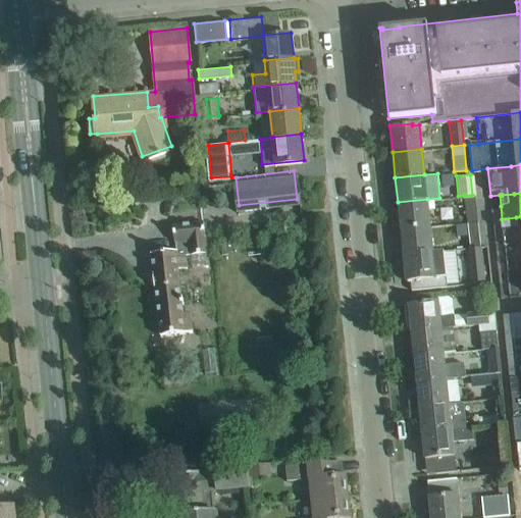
[(472,195),(464,196),(466,221),(474,220),(472,195)]
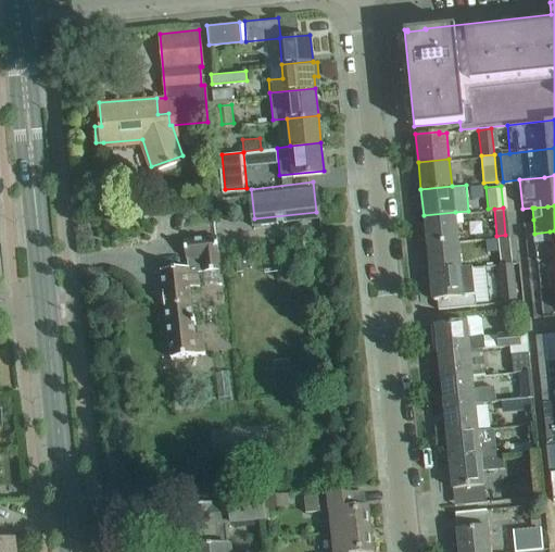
[(455,212),(424,215),(427,242),(457,239),(455,212)]
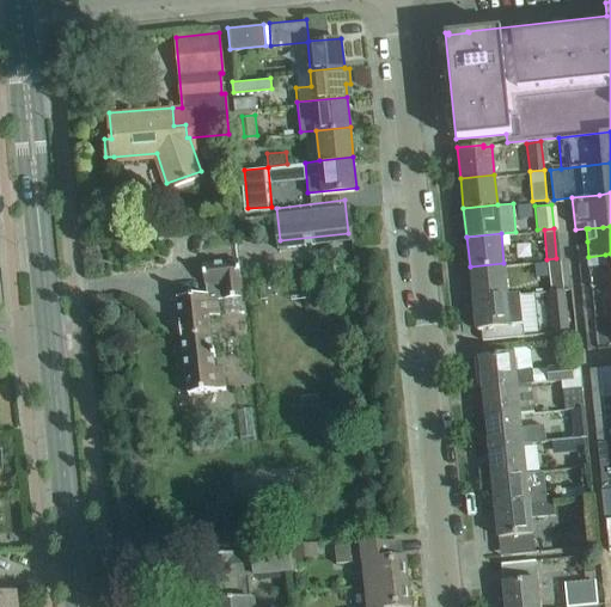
[(587,241),(576,243),(578,259),(590,258),(588,257),(587,241)]
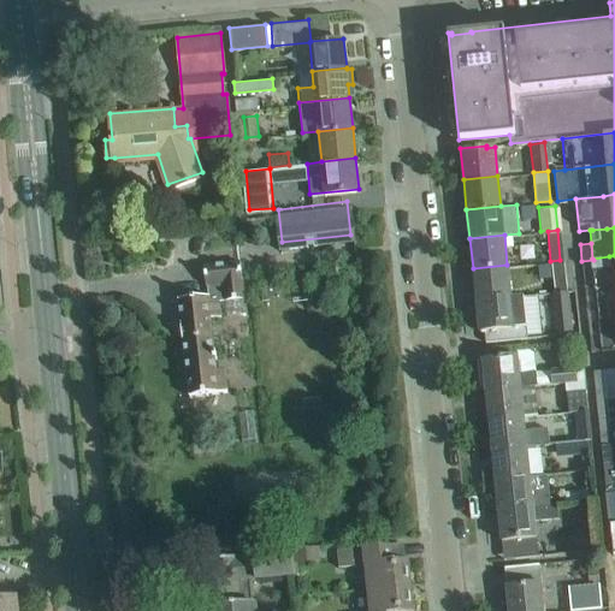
[(614,255),(609,256),(592,259),(593,260),(595,274),(596,289),(613,288),(614,286),(614,255)]
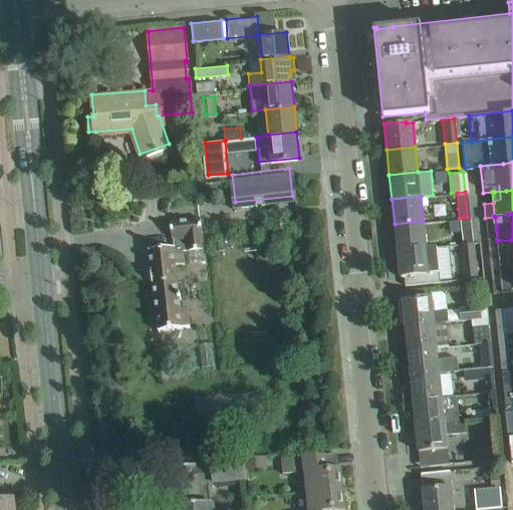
[(198,216),(189,217),(170,220),(171,236),(172,236),(173,245),(149,248),(158,328),(182,326),(174,263),(183,262),(182,249),(202,246),(198,216)]
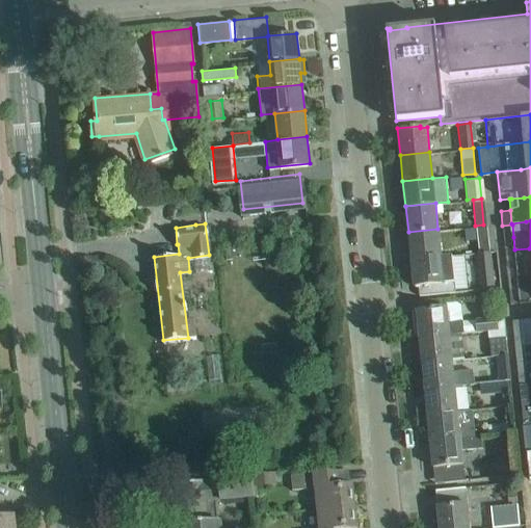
[(483,225),(475,226),(477,251),(486,251),(483,225)]
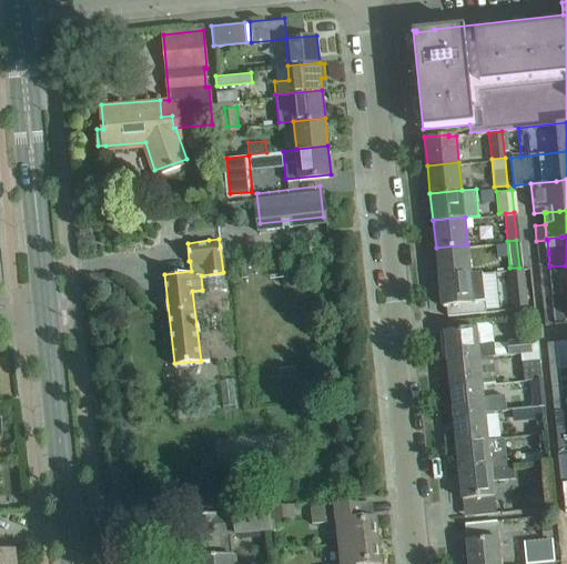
[(547,240),(536,241),(537,254),(548,253),(547,240)]
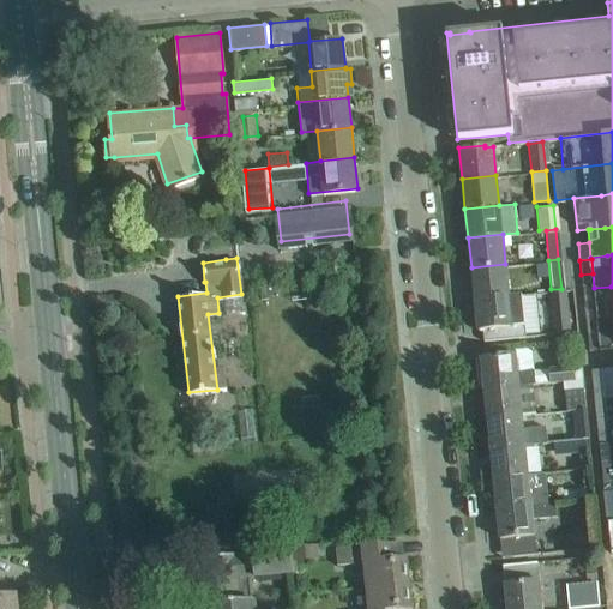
[(505,264),(472,267),(474,297),(521,293),(520,278),(508,279),(505,264)]
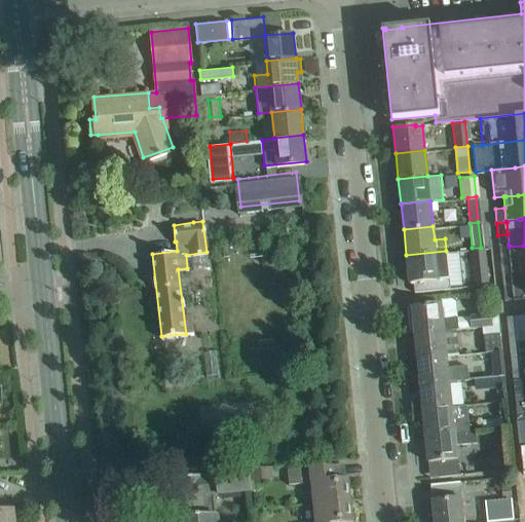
[(508,234),(497,235),(499,248),(509,247),(508,234)]
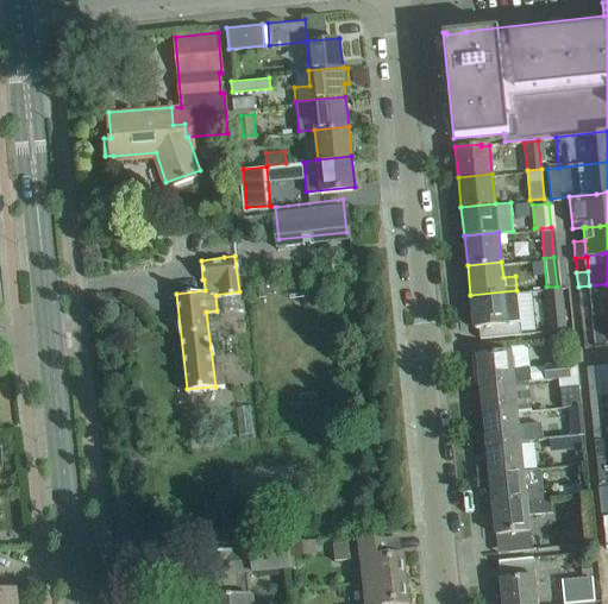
[(607,283),(606,284),(589,285),(590,301),(591,315),(607,314),(607,283)]
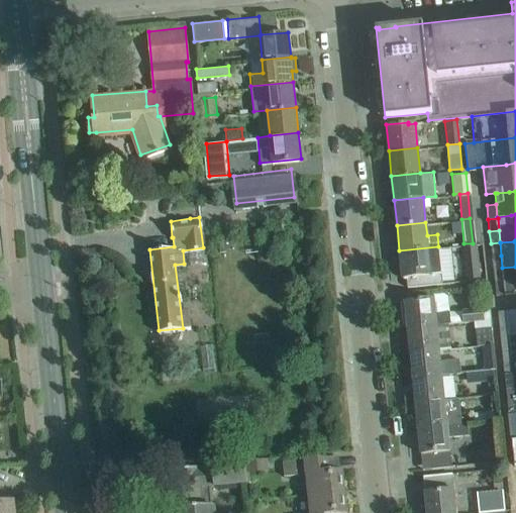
[(500,242),(491,243),(492,257),(501,255),(500,242)]
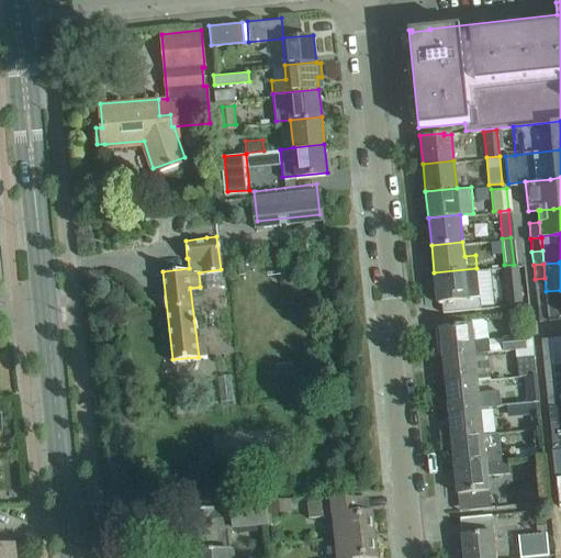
[(514,265),(504,265),(508,303),(517,302),(514,265)]
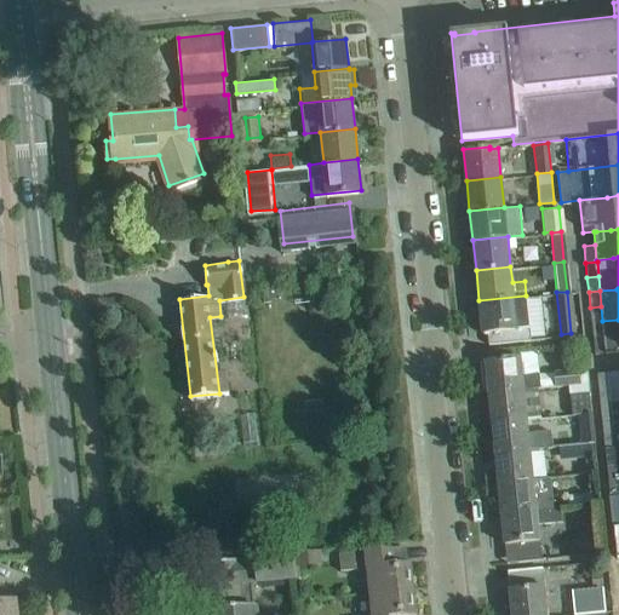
[(526,295),(479,300),(482,331),(492,331),(493,342),(517,339),(516,327),(528,326),(526,295)]
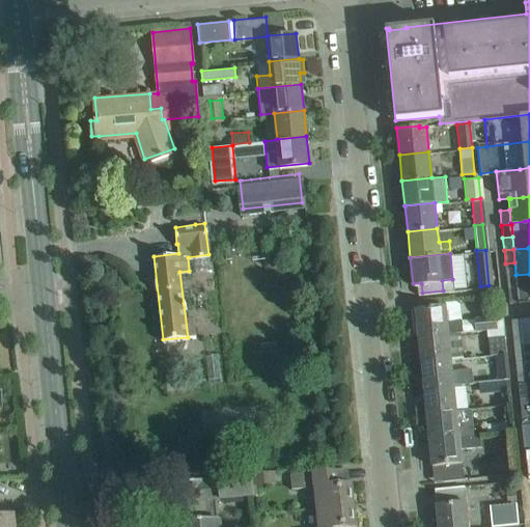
[(514,262),(505,264),(506,276),(515,275),(514,262)]
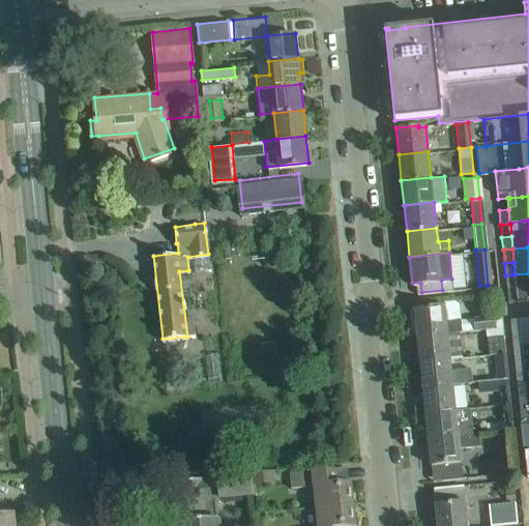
[(528,273),(515,274),(517,288),(518,300),(528,298),(528,273)]
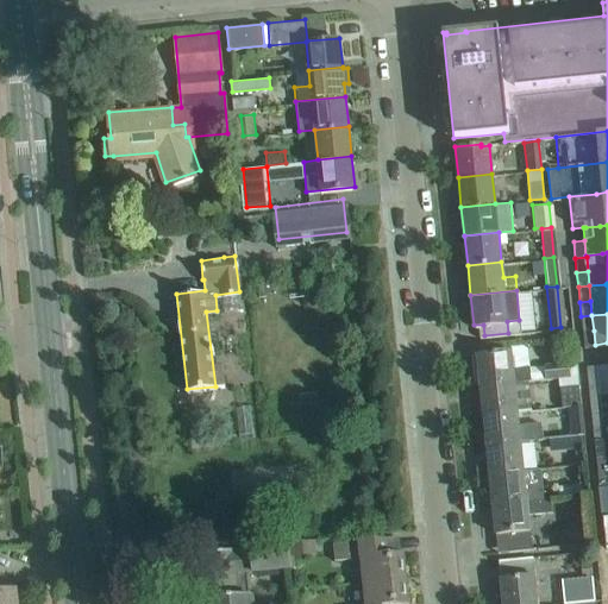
[(591,315),(581,316),(582,332),(594,331),(591,315)]
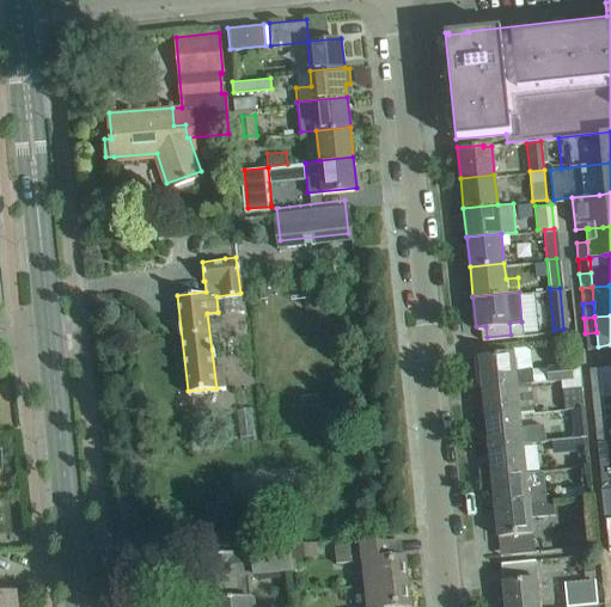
[(597,332),(585,333),(586,348),(598,347),(597,332)]
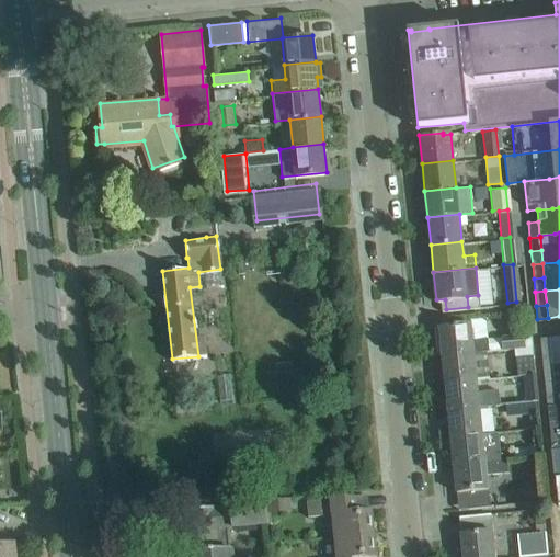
[(442,353),(472,350),(488,349),(487,336),(471,337),(470,322),(438,326),(438,327),(434,327),(436,342),(441,341),(442,353)]
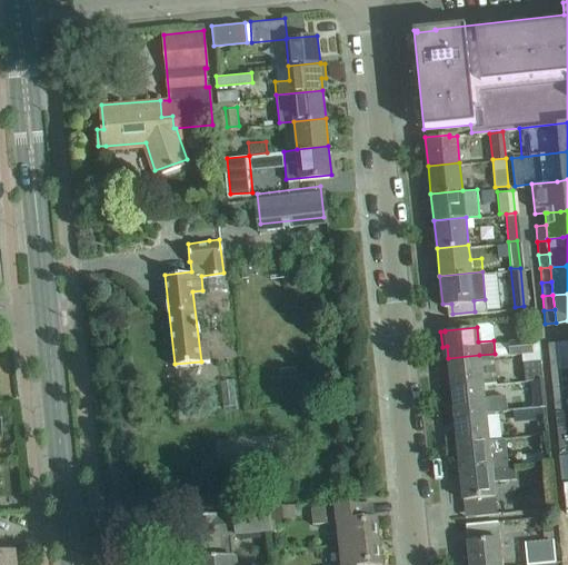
[(531,335),(509,337),(509,338),(511,352),(522,350),(534,349),(531,335)]
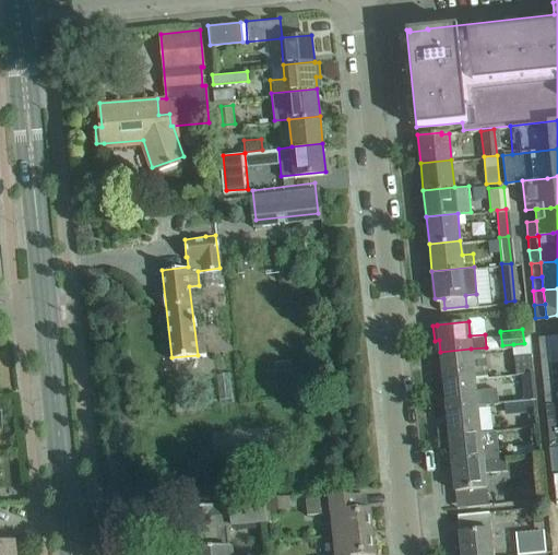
[(557,332),(548,334),(549,347),(550,362),(557,361),(557,332)]
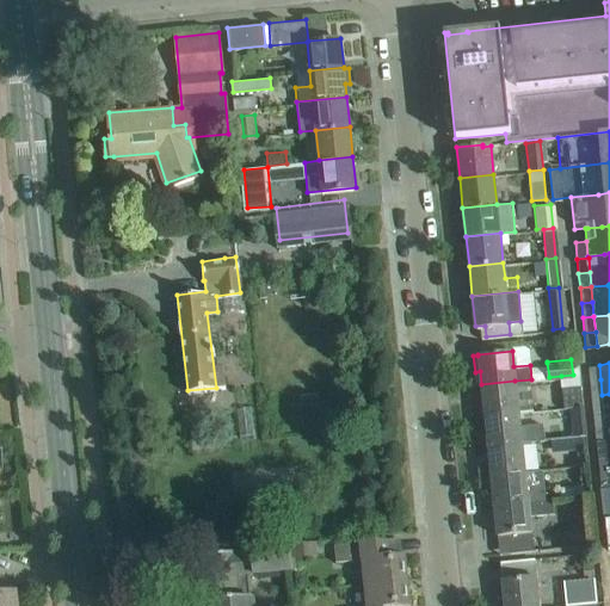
[(599,365),(589,366),(590,381),(601,379),(599,365)]
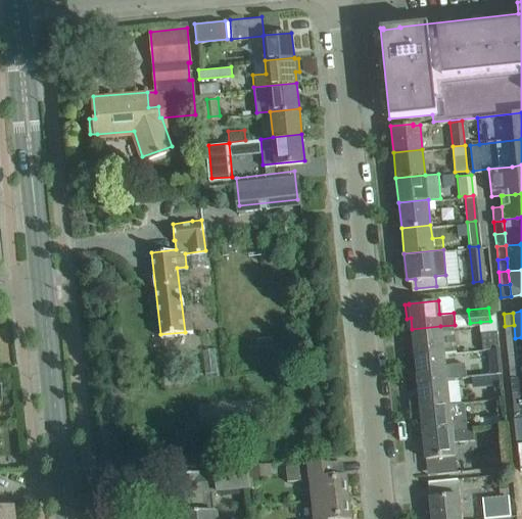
[(514,325),(505,326),(506,339),(515,338),(514,325)]
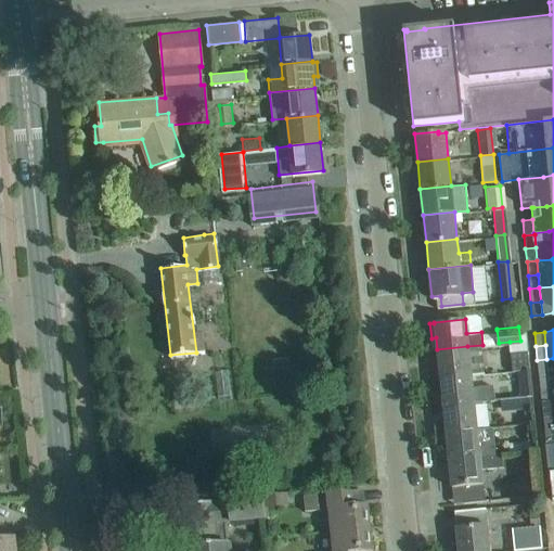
[(471,373),(467,346),(437,349),(440,376),(471,373)]
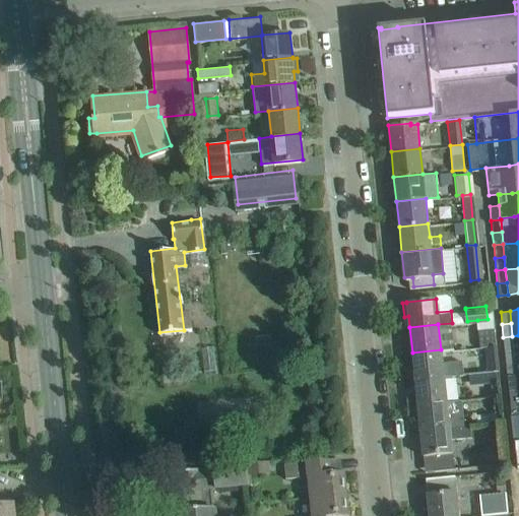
[(495,328),(478,330),(479,346),(484,345),(496,344),(495,328)]
